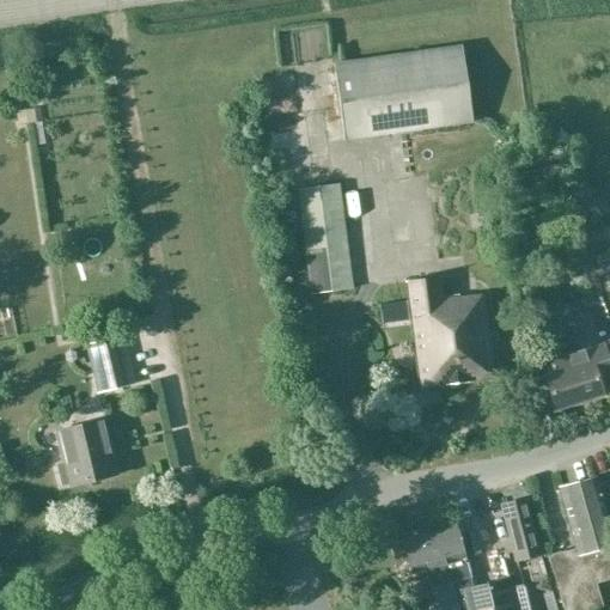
[(345,140),(474,122),(463,44),(334,62),(345,140)]
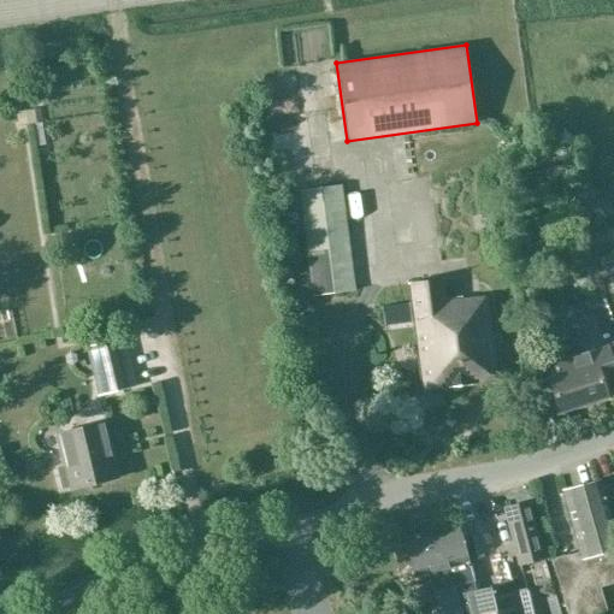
[(313,295),(356,290),(343,184),(301,190),(313,295)]
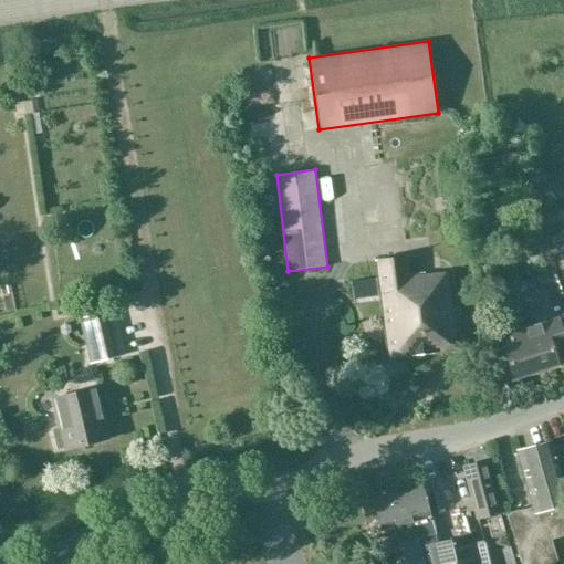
[(449,272),(445,272),(409,275),(408,256),(376,260),(378,279),(388,359),(459,351),(449,272)]
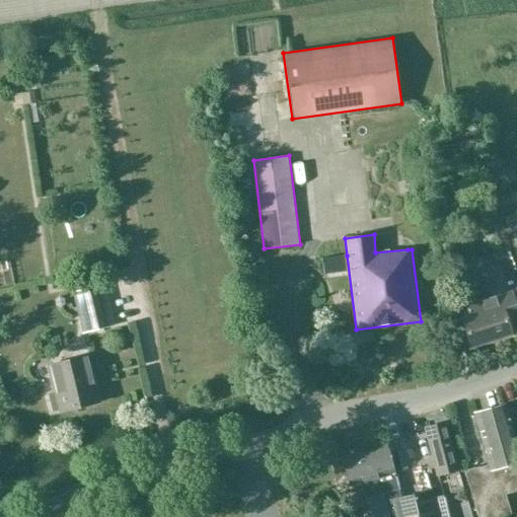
[(516,298),(514,291),(516,290),(516,266),(511,247),(469,261),(482,298),(469,302),(471,313),(461,317),(470,348),(514,335),(512,325),(516,323),(516,298)]
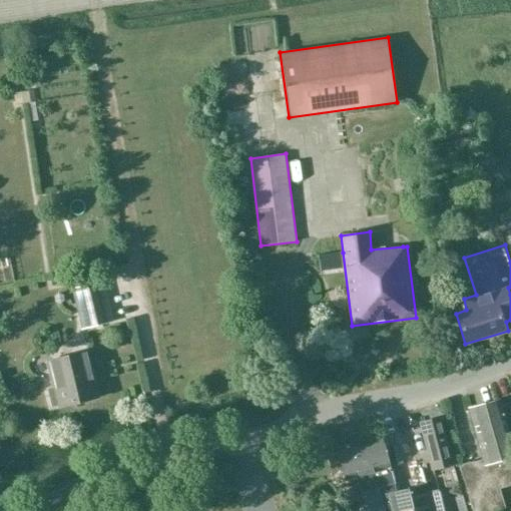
[(85,328),(112,321),(102,280),(75,287),(85,328)]
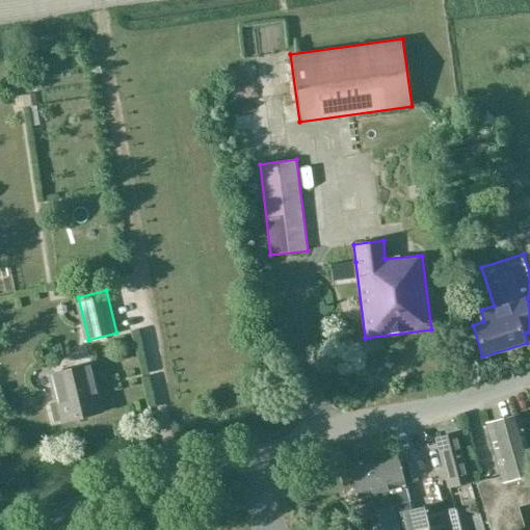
[(55,421),(101,409),(90,365),(53,374),(59,400),(51,402),(55,421)]
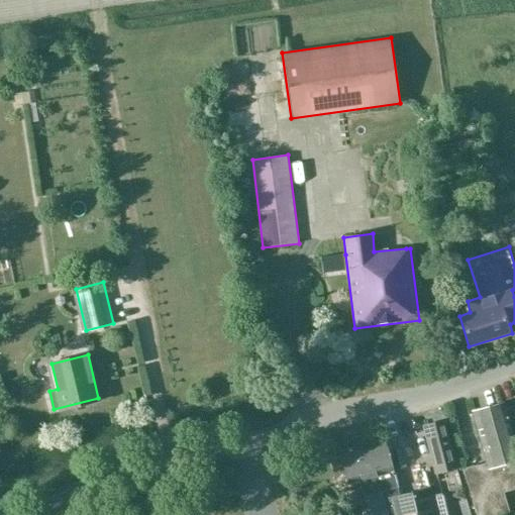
[(514,436),(505,402),(474,411),(489,462),(464,469),(474,499),(478,514),(496,514),(511,511),(505,492),(514,489),(514,436)]
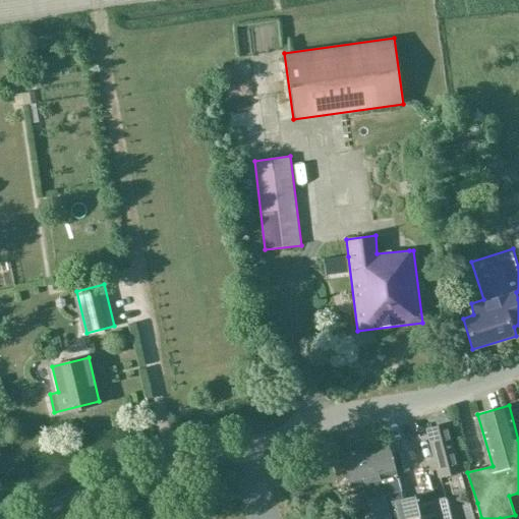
[(440,475),(461,470),(449,422),(428,428),(440,475)]
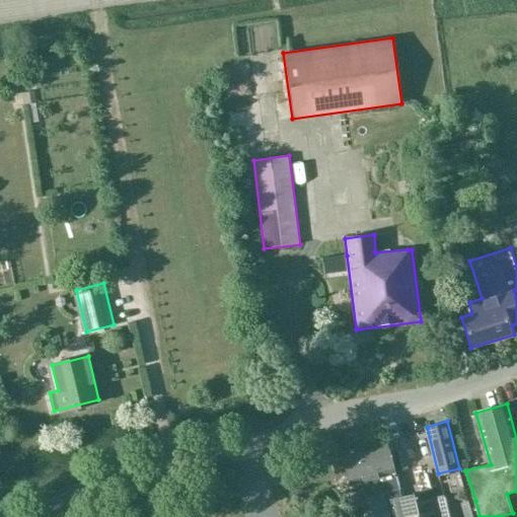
[(401,495),(399,488),(384,439),(343,451),(352,484),(362,481),(367,497),(372,516),(441,516),(437,497),(434,487),(401,495)]
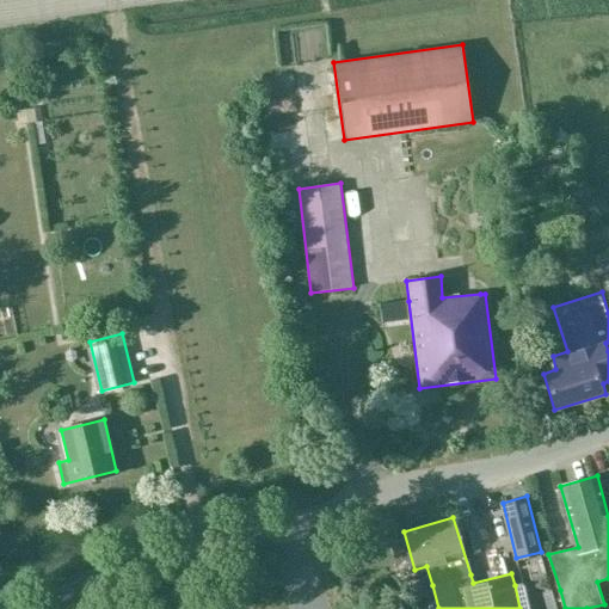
[(540,608),(534,580),(515,585),(520,608),(540,608)]
